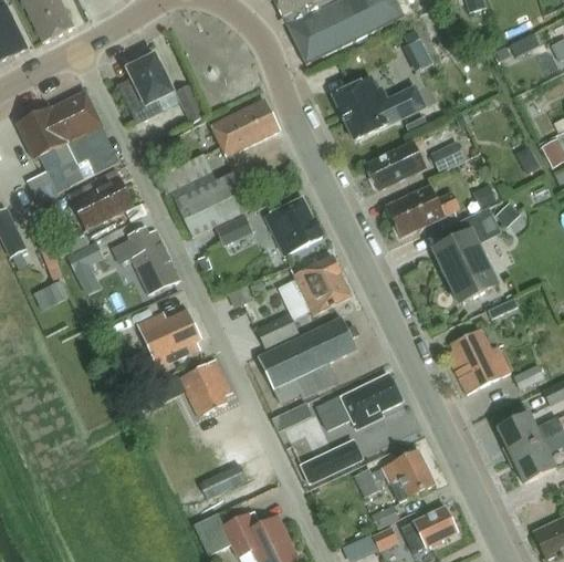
[(22,0),(43,41),(73,27),(60,0),(22,0)]
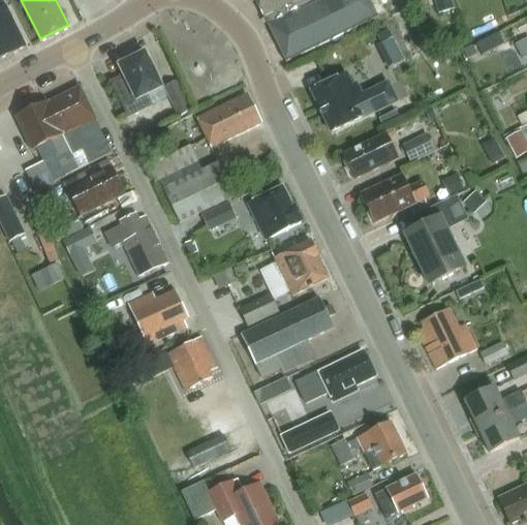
[(257,0),(258,2),(283,57),(284,57),(377,14),(371,0),(257,0)]
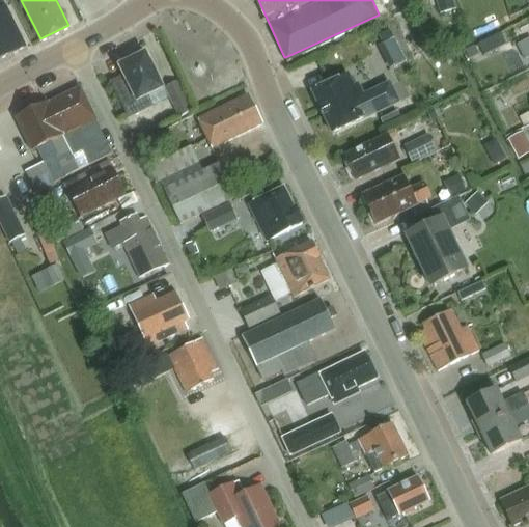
[(0,56),(26,44),(5,2),(0,4),(0,56)]
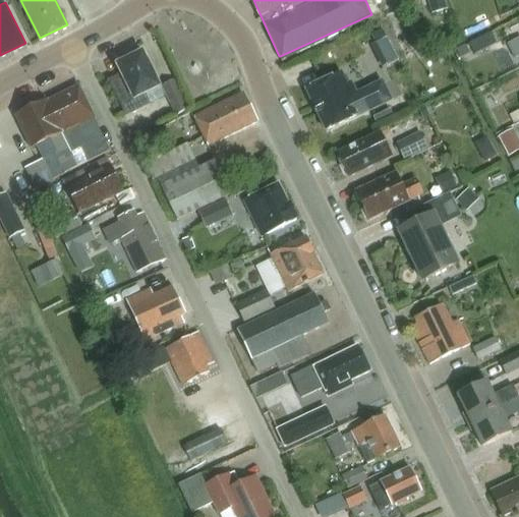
[(381,25),(369,32),(373,41),(386,35),(381,25)]
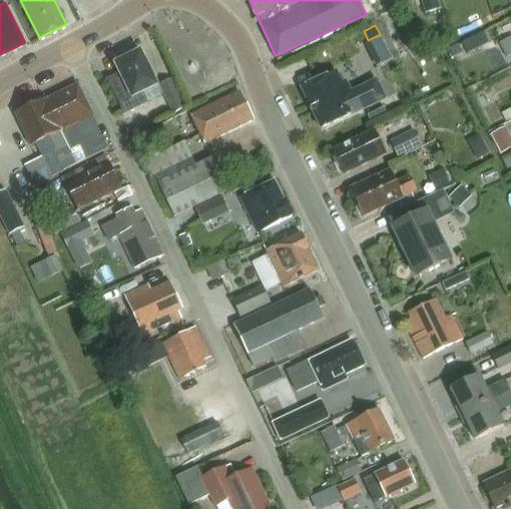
[(481,44),(480,42),(479,41),(475,32),(460,40),(466,51),(481,44)]
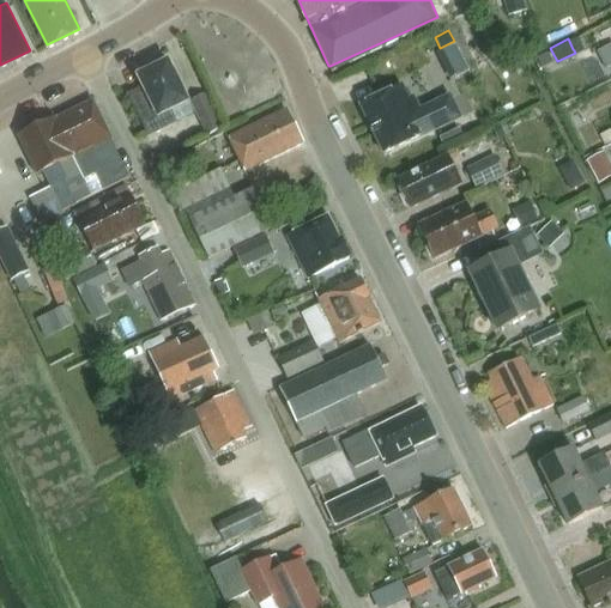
[(610,46),(598,53),(605,66),(610,62),(610,46)]
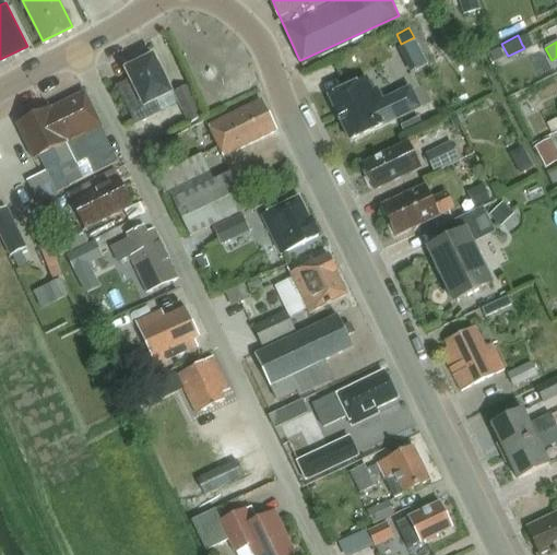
[(498,45),(488,50),(493,58),(502,54),(498,45)]
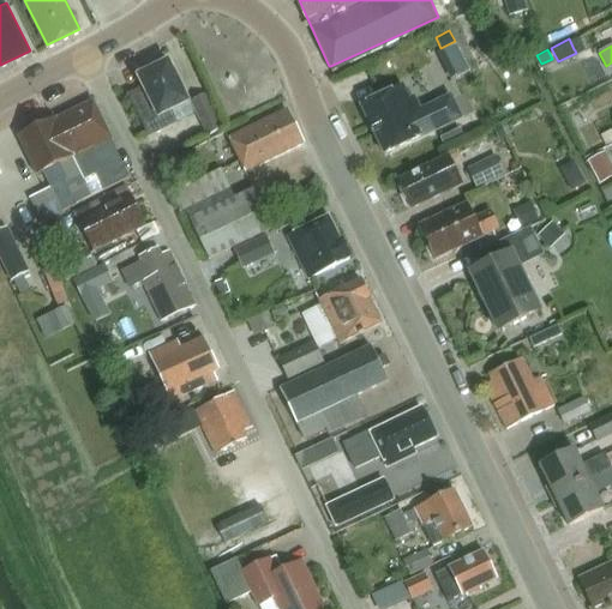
[(148,133),(178,119),(172,107),(189,98),(168,56),(137,73),(142,83),(127,91),(148,133)]
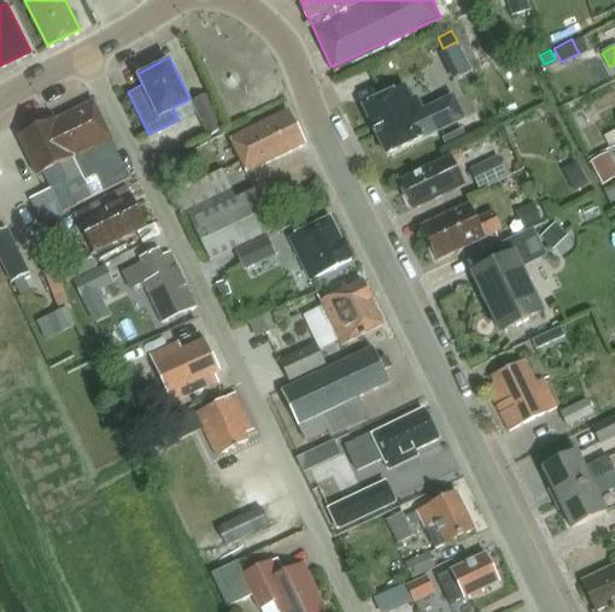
[(423,107),(417,93),(411,96),(405,84),(364,104),(387,152),(462,116),(452,94),(423,107)]
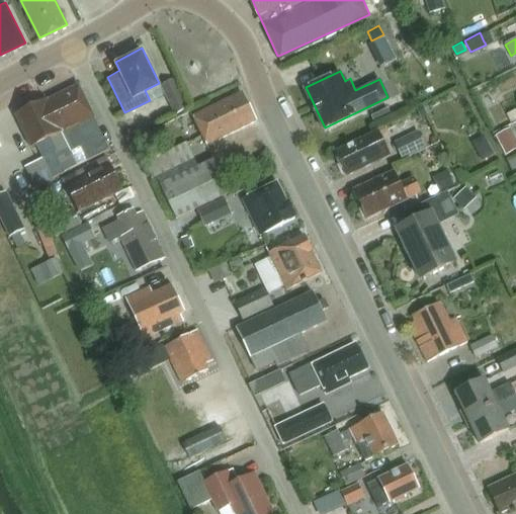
[(186,105),(172,77),(159,84),(173,112),(186,105)]
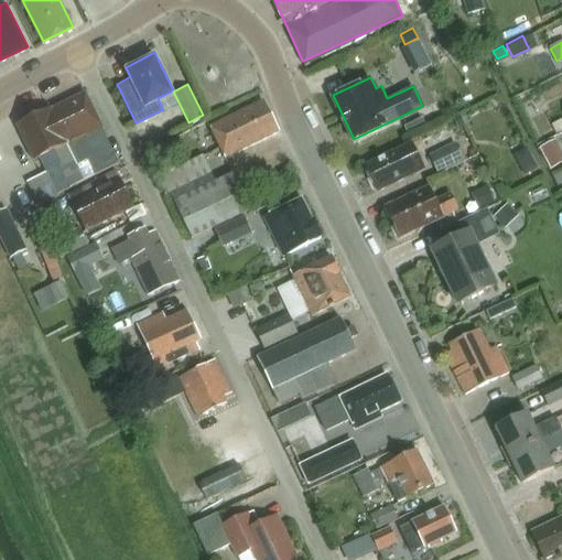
[(53,149),(66,175),(65,175),(64,176),(66,180),(68,185),(94,173),(119,161),(101,125),(103,125),(86,90),(51,108),(50,106),(18,121),(35,158),(53,149)]
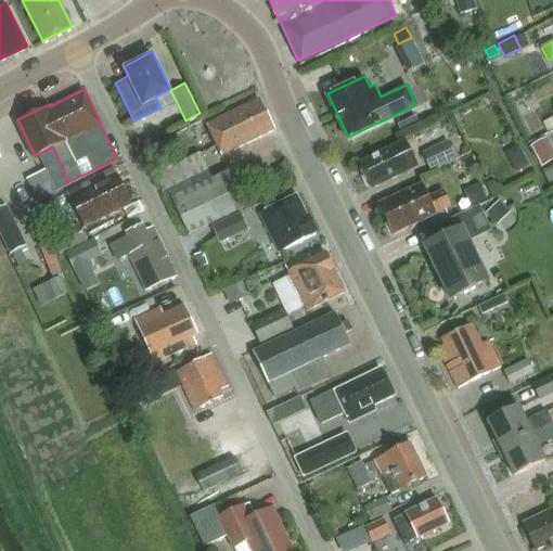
[(208,122),(223,152),(273,127),(259,97),(208,122)]
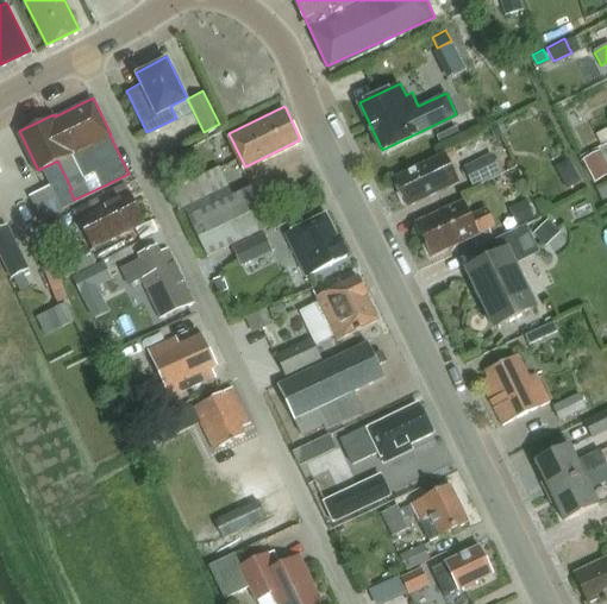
[(495,120),(488,124),(493,136),(501,132),(495,120)]
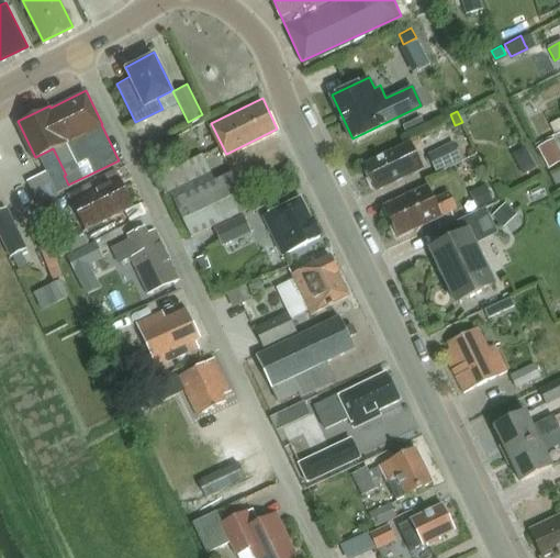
[(559,114),(547,121),(551,131),(559,125),(559,114)]
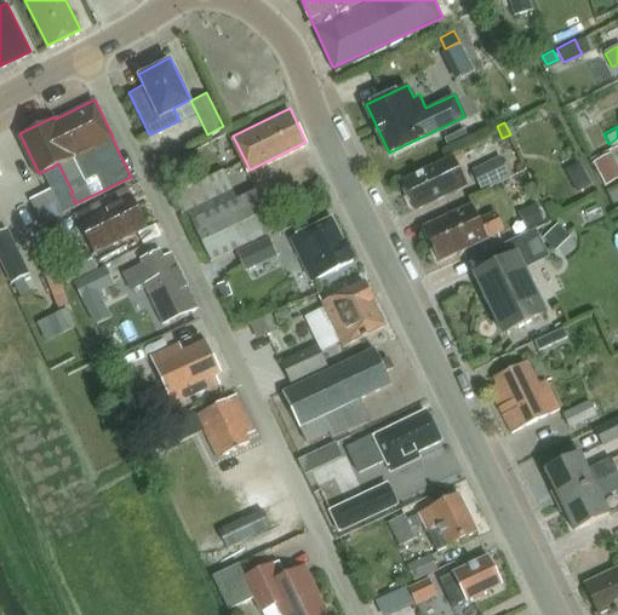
[(605,141),(591,147),(595,154),(608,148),(605,141)]
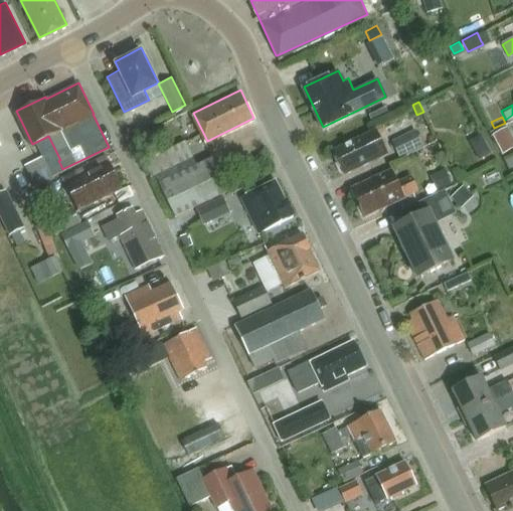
[(413,127),(390,139),(399,156),(413,149),(422,145),(417,134),(413,127)]
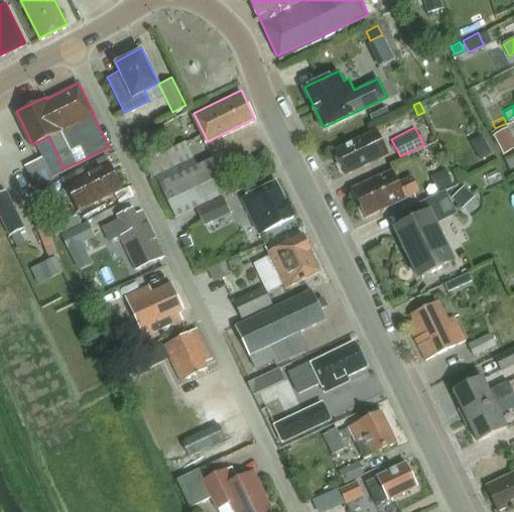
[(373,158),(387,152),(377,129),(335,148),(346,172),(373,159),(373,158)]
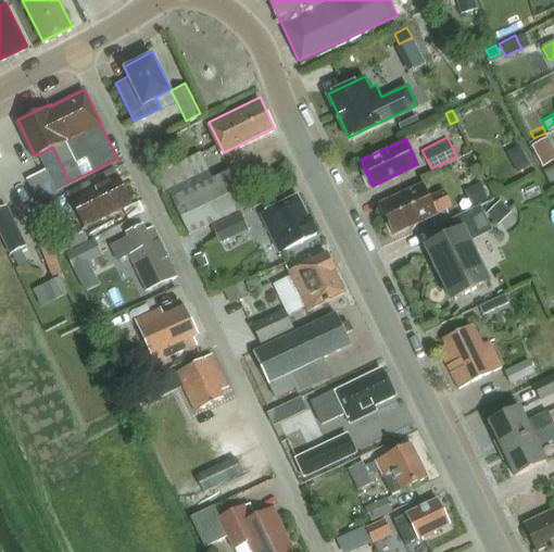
[(526,159),(517,143),(505,150),(515,171),(528,163),(526,159)]
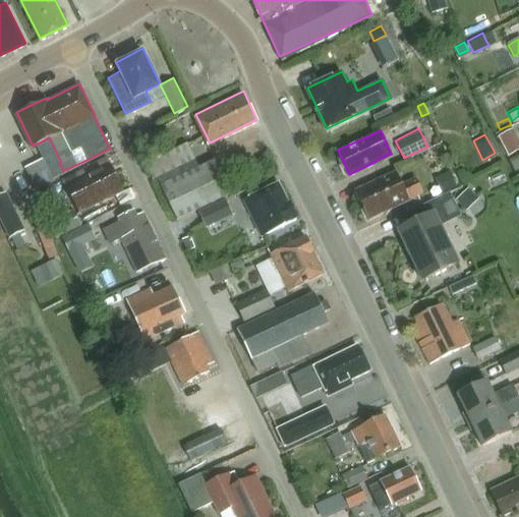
[(187,139),(146,161),(154,178),(157,176),(177,217),(233,189),(217,156),(199,164),(187,139)]
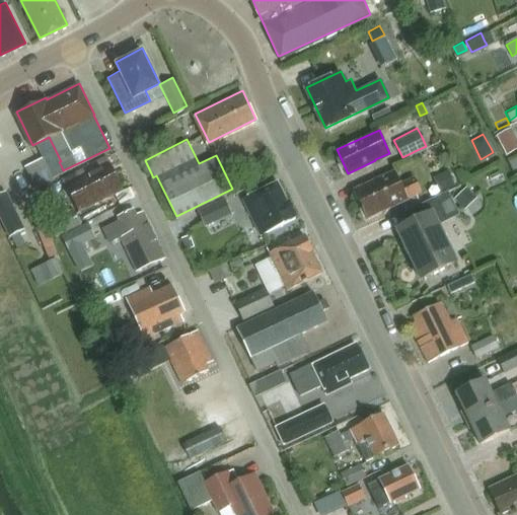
[(43,157),(23,166),(33,187),(52,177),(43,157)]
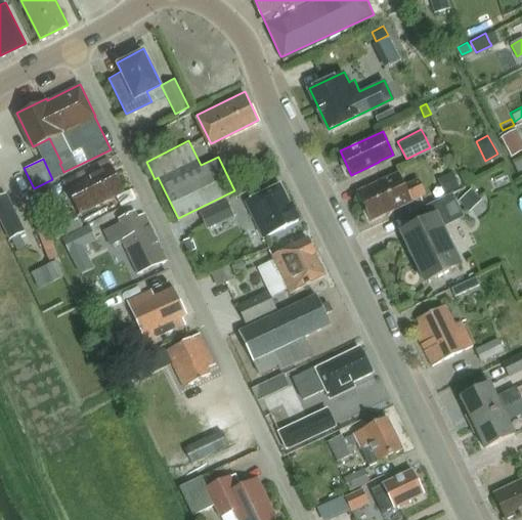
[(80,209),(123,188),(112,165),(69,185),(80,209)]
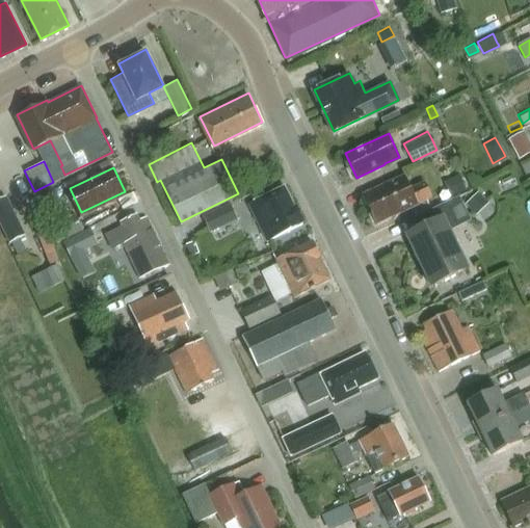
[(461,190),(466,188),(458,173),(448,177),(443,180),(446,187),(450,194),(450,195),(461,190)]
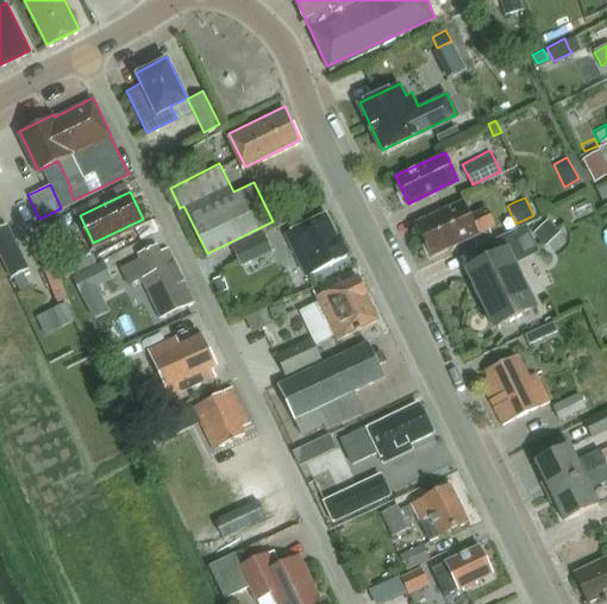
[(471,214),(464,200),(417,221),(432,253),(480,232),(480,231),(495,224),(487,206),(471,214)]
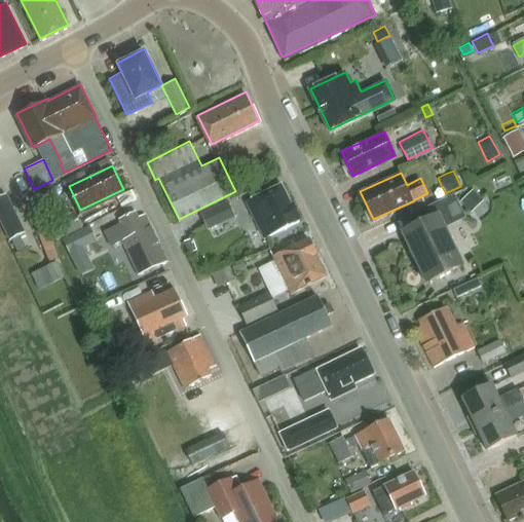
[(282,183),(247,200),(264,236),(300,219),(292,203),(282,183)]
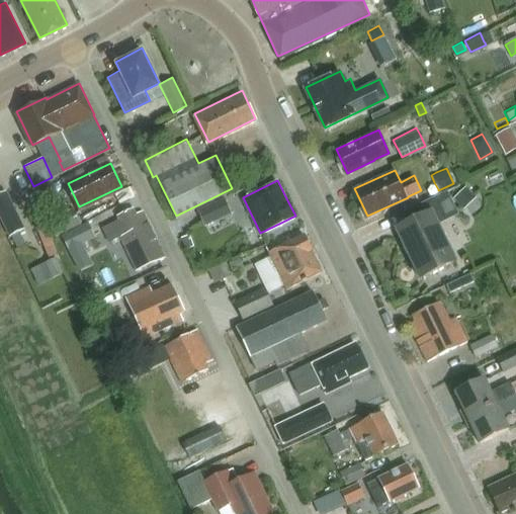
[(462,207),(469,200),(471,199),(465,193),(462,190),(460,187),(457,191),(451,196),(462,207)]
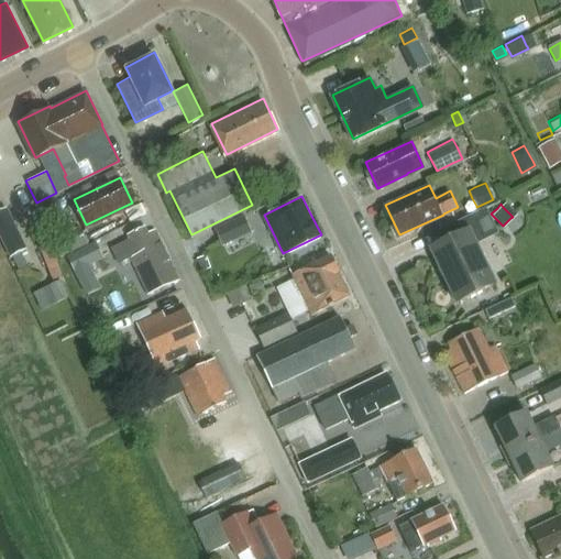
[(475,242),(498,231),(486,205),(437,229),(443,242),(431,248),(458,300),(495,283),(475,242)]
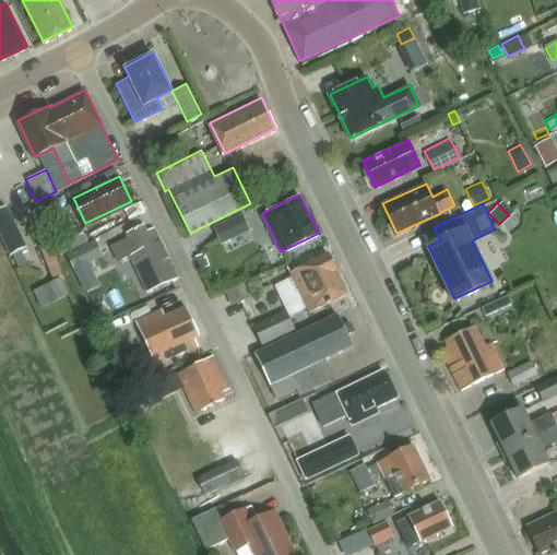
[(6,204),(0,207),(0,237),(8,254),(11,252),(16,266),(25,261),(20,248),(25,246),(6,204)]
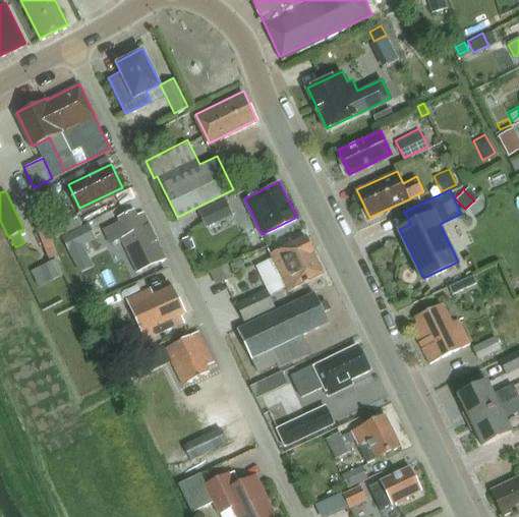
[(224,196),(196,210),(203,222),(230,209),(224,196)]
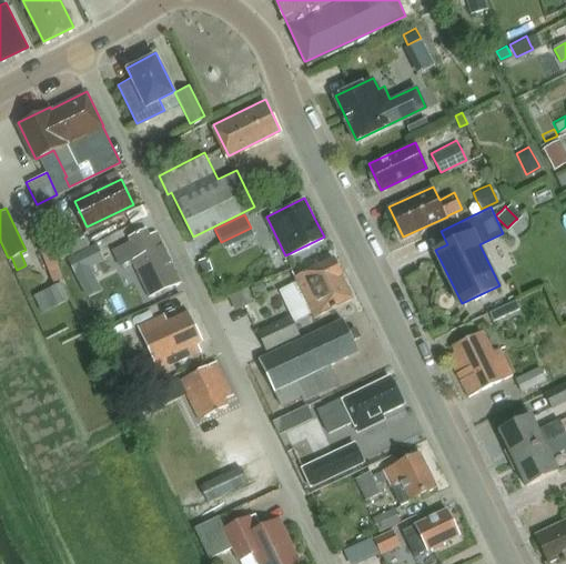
[(81,224),(53,238),(62,255),(89,241),(81,224)]
